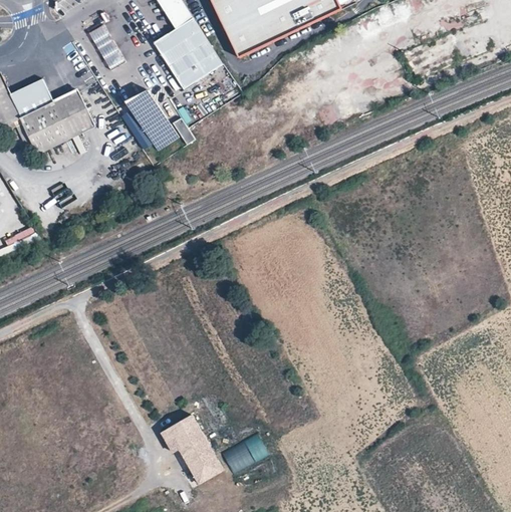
[(184,89),(222,65),(186,8),(181,0),(157,0),(176,30),(154,43),(184,89)]
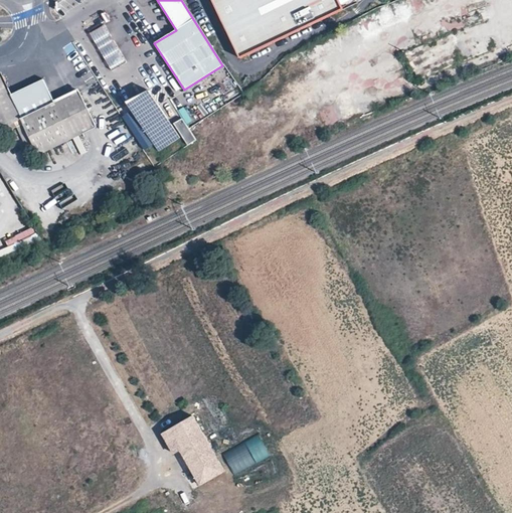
[(327,11),(321,0),(210,0),(236,52),(236,53),(236,54),(237,54),(327,11)]
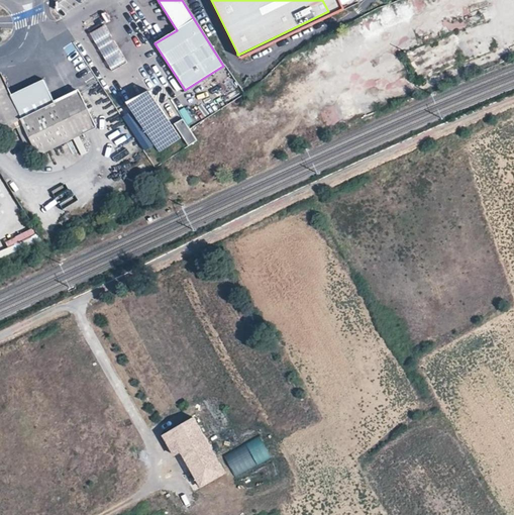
[(341,5),(338,0),(322,0),(328,11),(341,5)]
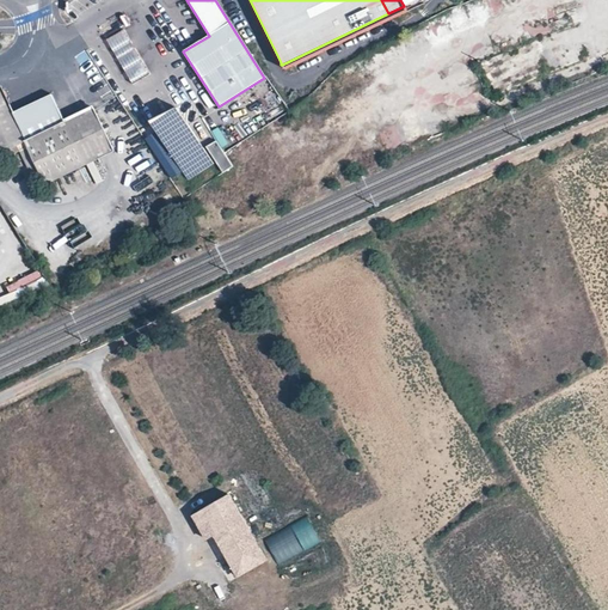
[(468,14),(483,7),(479,0),(466,0),(462,2),(468,14)]
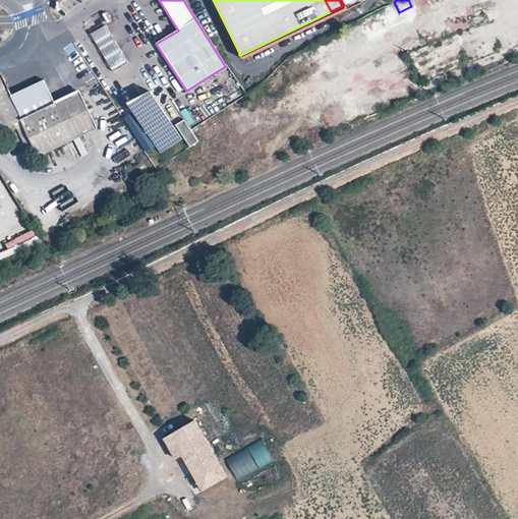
[(126,61),(103,22),(88,33),(111,70),(126,61)]
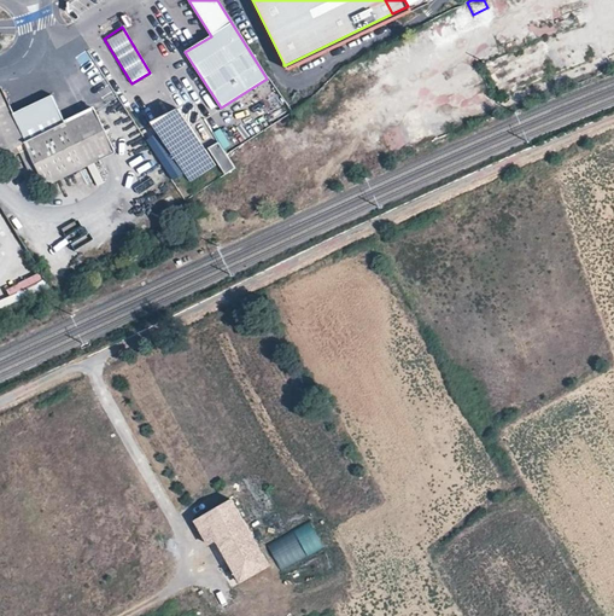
[(480,57),(504,47),(501,39),(477,48),(480,57)]
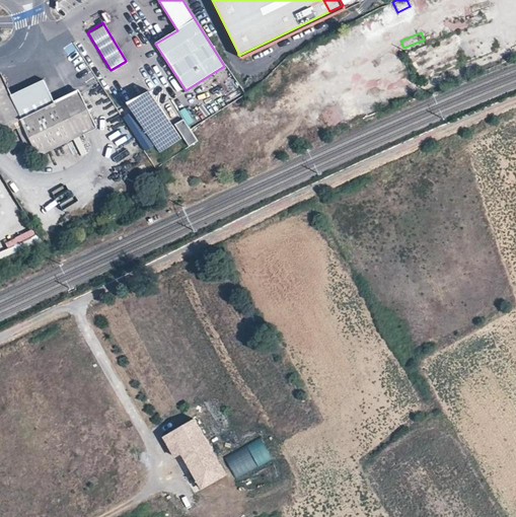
[(0,134),(20,124),(25,135),(35,154),(52,146),(94,127),(92,124),(76,90),(53,101),(42,79),(23,87),(7,94),(0,79),(0,134)]
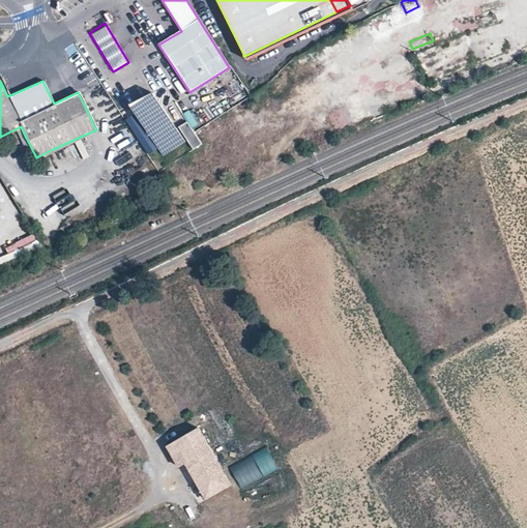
[(183,140),(152,92),(141,99),(130,107),(162,154),(183,140)]
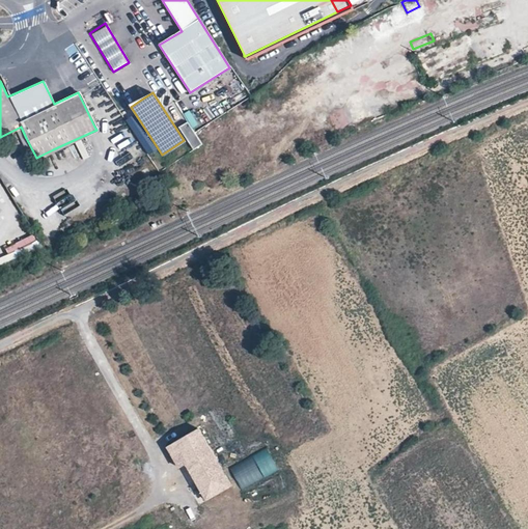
[(170,442),(182,462),(199,491),(224,477),(210,451),(195,427),(170,442)]
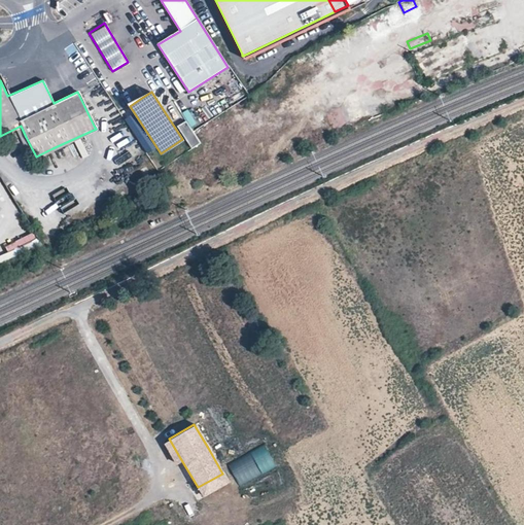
[(169,439),(163,442),(174,461),(180,458),(169,439)]
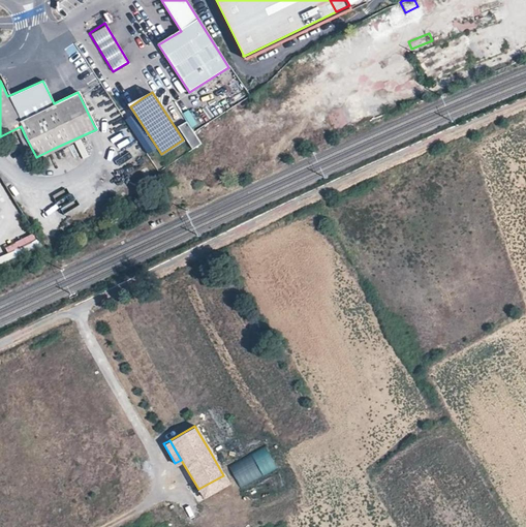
[(226,464),(237,485),(258,474),(248,454),(226,464)]
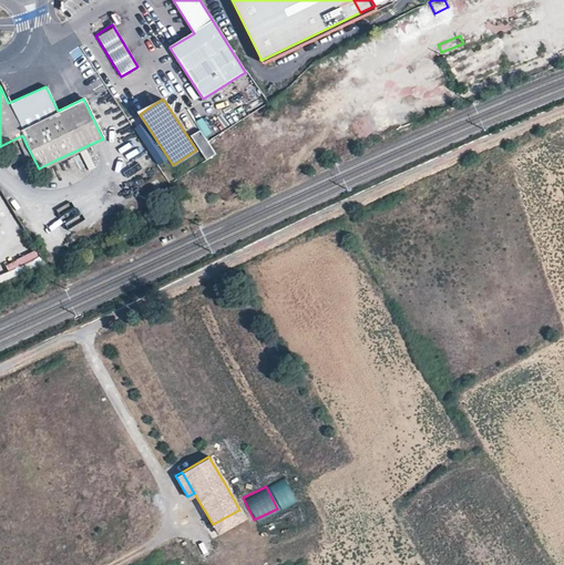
[(213,524),(217,532),(244,516),(239,510),(213,524)]
